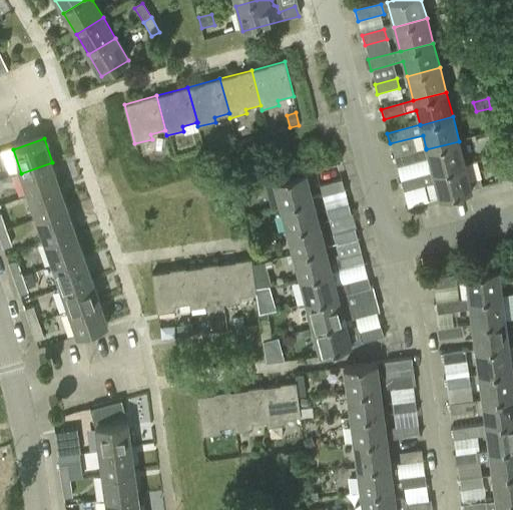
[(168,139),(157,138),(157,150),(167,151),(168,139)]
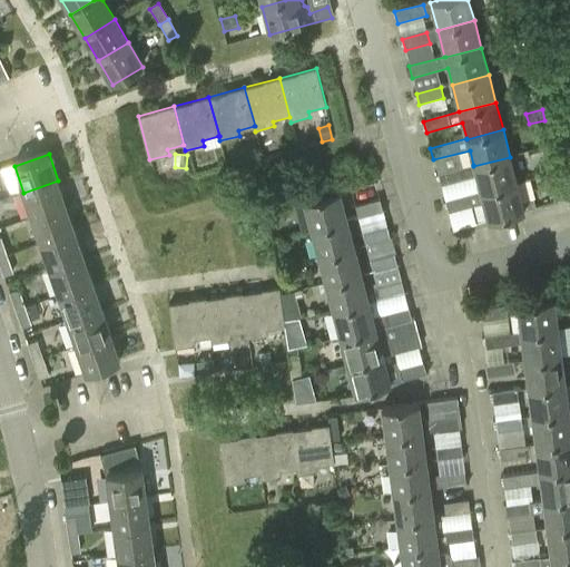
[(517,184),(510,157),(473,166),(473,165),(462,167),(462,168),(438,175),(441,187),(477,177),(481,193),(481,194),(517,184)]
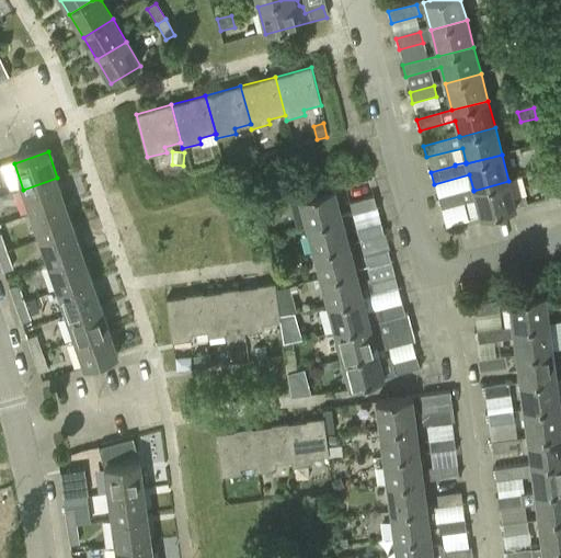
[(66,204),(57,178),(23,190),(32,215),(66,204)]
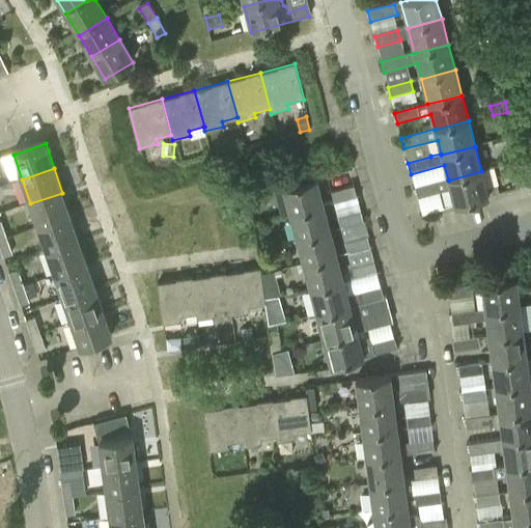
[(488,198),(481,171),(448,181),(448,179),(414,189),(417,199),(450,191),(455,206),(488,198)]
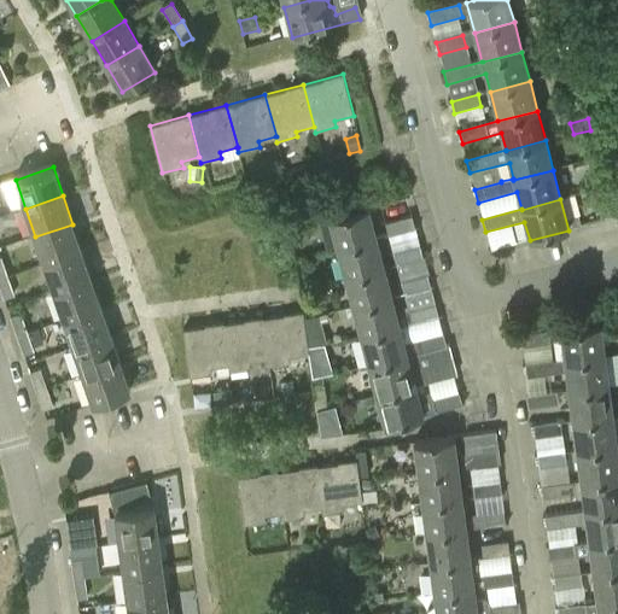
[(330,220),(338,250),(377,239),(369,209),(330,220)]
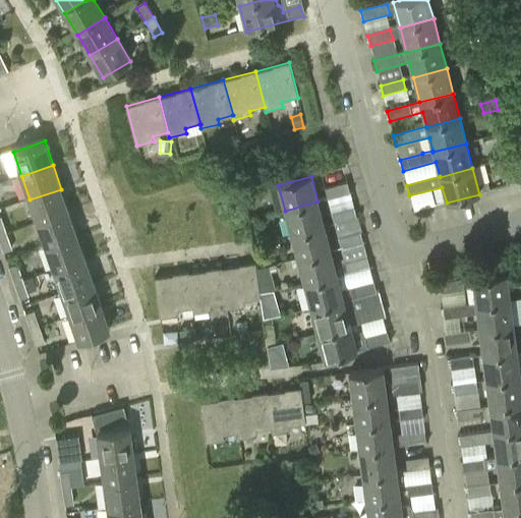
[(350,194),(347,183),(325,189),(328,200),(350,194)]
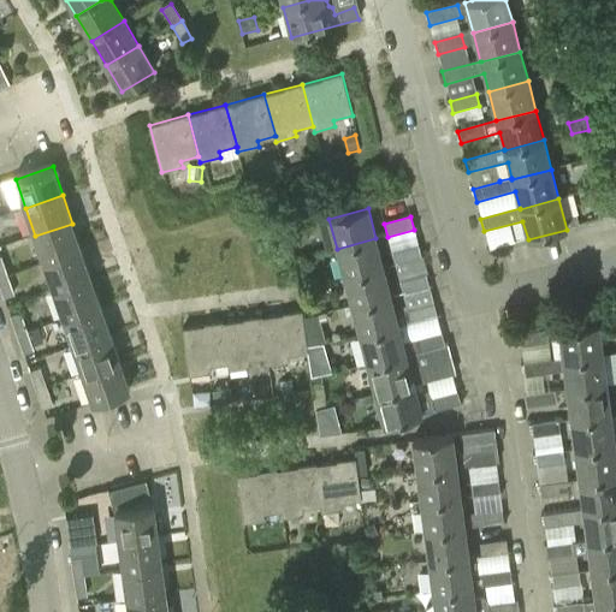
[(35,236),(45,263),(82,251),(72,224),(35,236)]
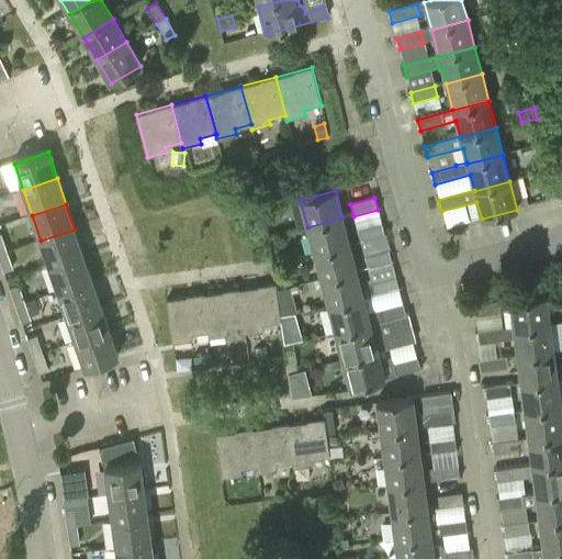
[(350,245),(343,217),(307,227),(314,254),(350,245)]
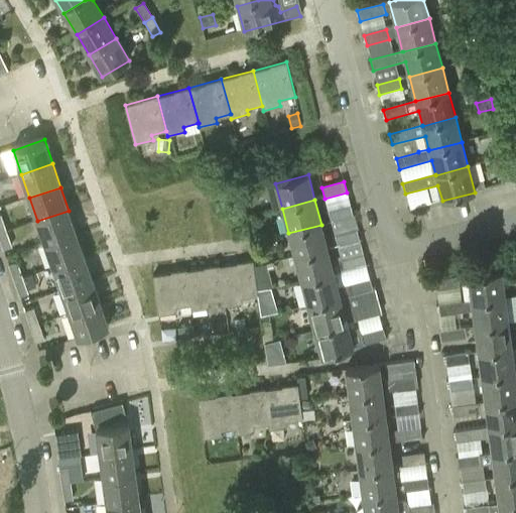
[(353,217),(350,207),(328,213),(331,223),(353,217)]
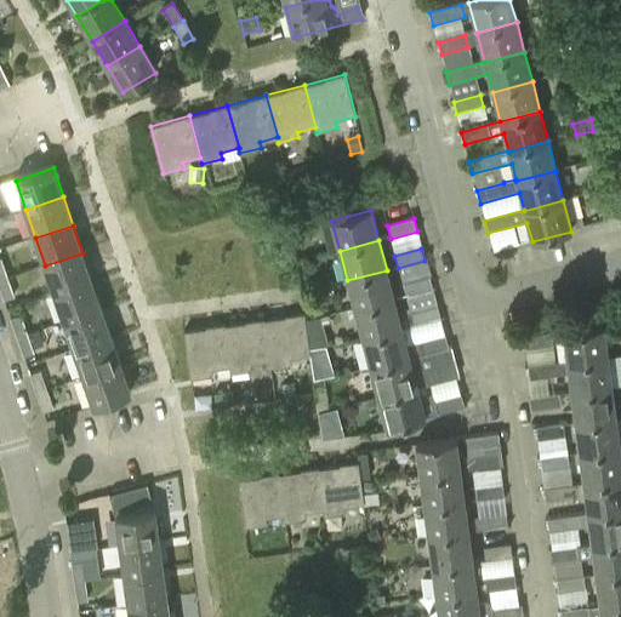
[(91,281),(83,253),(45,266),(55,295),(91,281)]
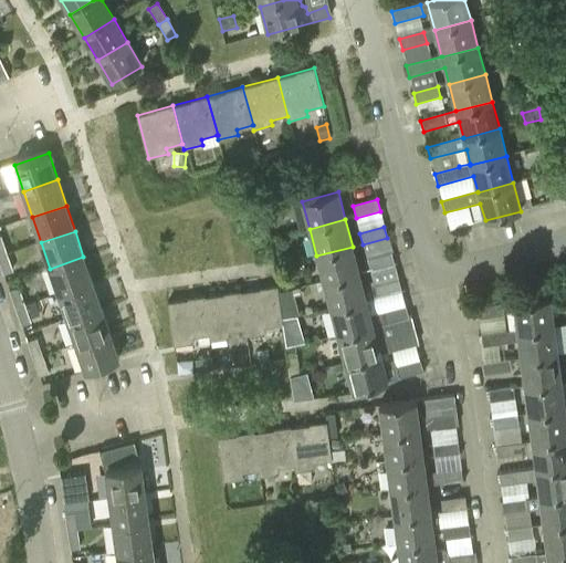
[(324,283),(359,273),(353,247),(316,256),(324,283)]
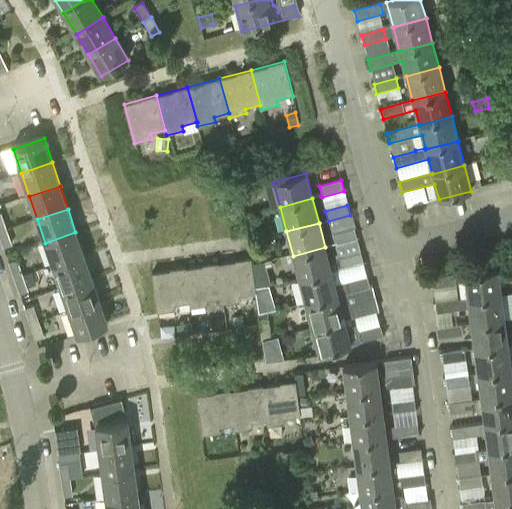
[(357,239),(354,229),(332,235),(335,245),(357,239)]
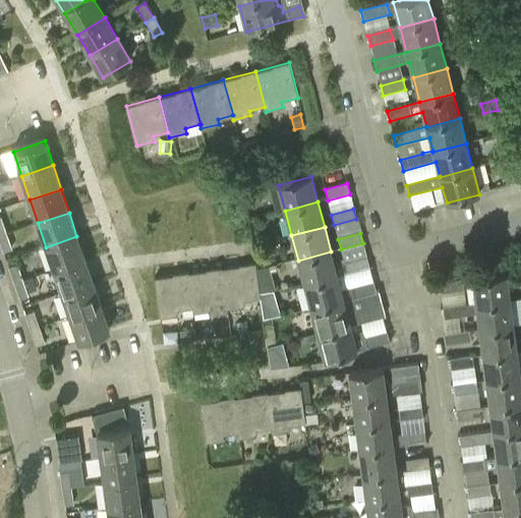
[(12,250),(6,234),(0,236),(0,244),(3,253),(12,250)]
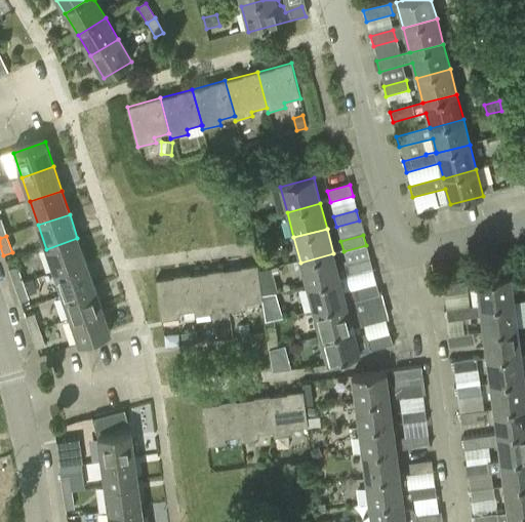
[(46,249),(53,273),(85,262),(77,238),(46,249)]
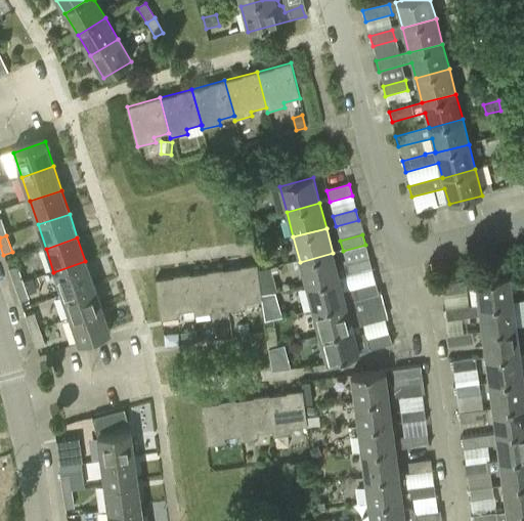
[(340,277),(333,253),(300,262),(306,287),(340,277)]
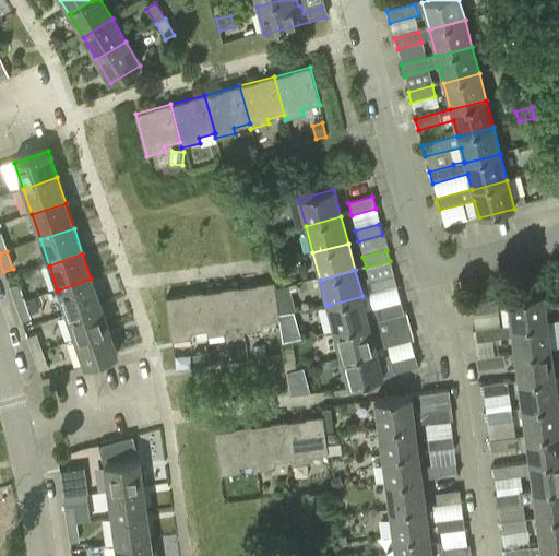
[(393,276),(369,283),(372,295),(396,288),(393,276)]
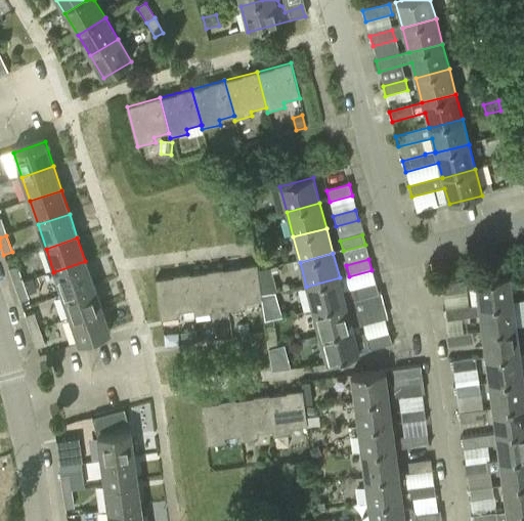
[(93,285),(85,261),(53,272),(61,296),(93,285)]
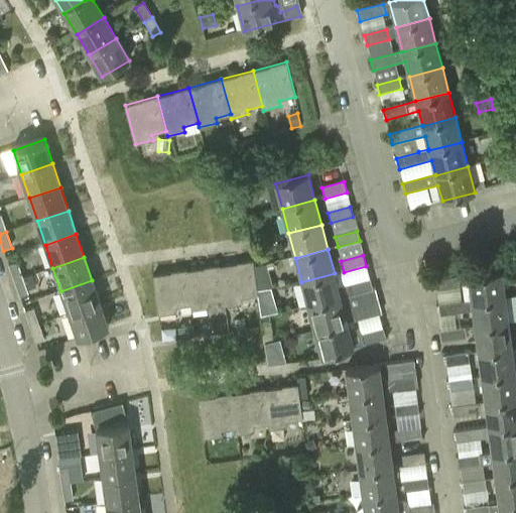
[(253,261),(220,266),(225,301),(223,301),(224,306),(242,304),(241,299),(258,296),(253,261)]
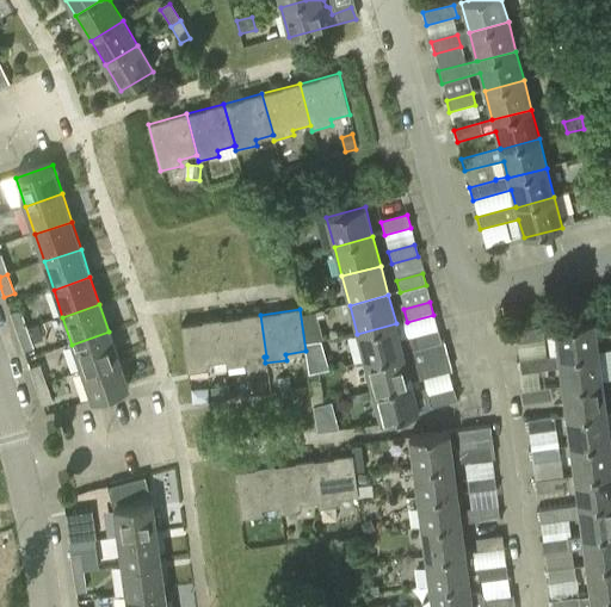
[(10,315),(17,334),(26,330),(20,311),(10,315)]
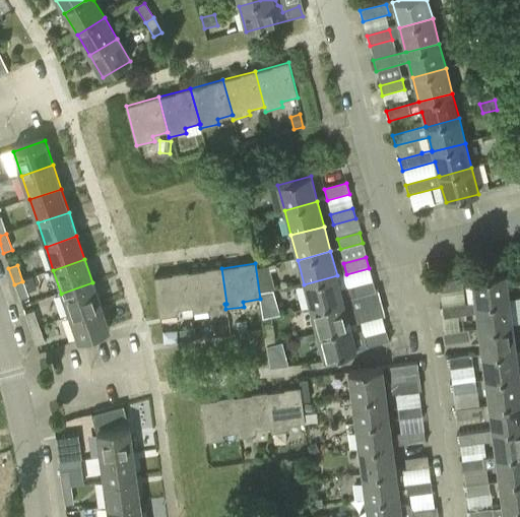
[(210,306),(224,304),(226,304),(221,268),(188,273),(193,308),(192,309),(192,314),(210,311),(210,306)]
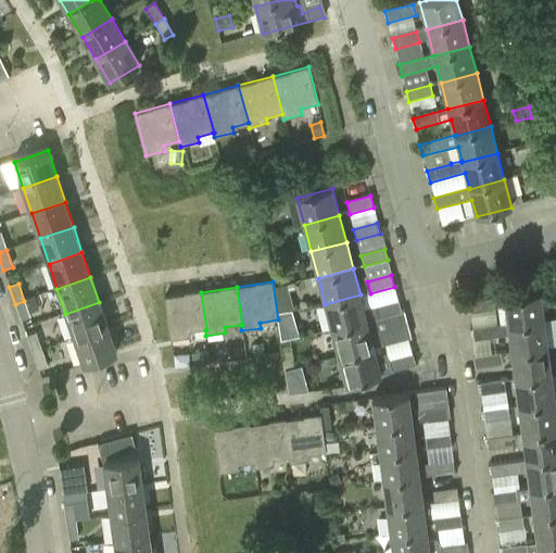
[(165,297),(172,340),(189,338),(189,332),(205,330),(206,329),(201,292),(165,297)]
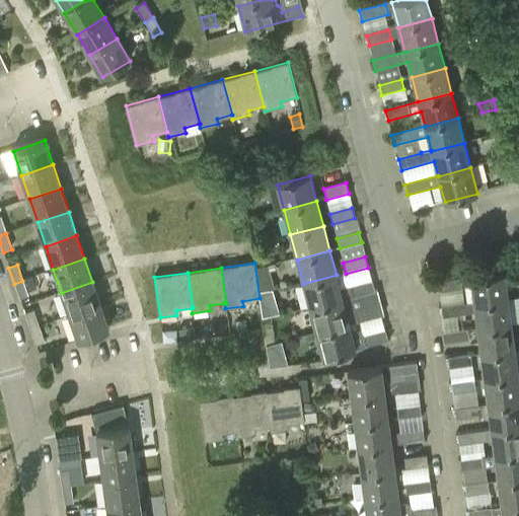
[(474,303),(474,304),(508,299),(505,273),(471,277),(474,303)]
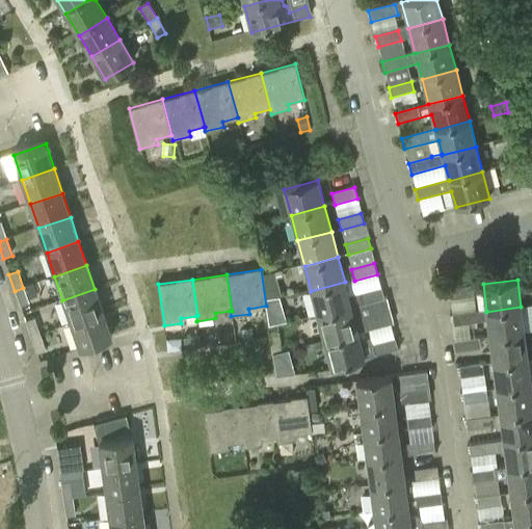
[(311,291),(318,316),(351,307),(345,282),(311,291)]
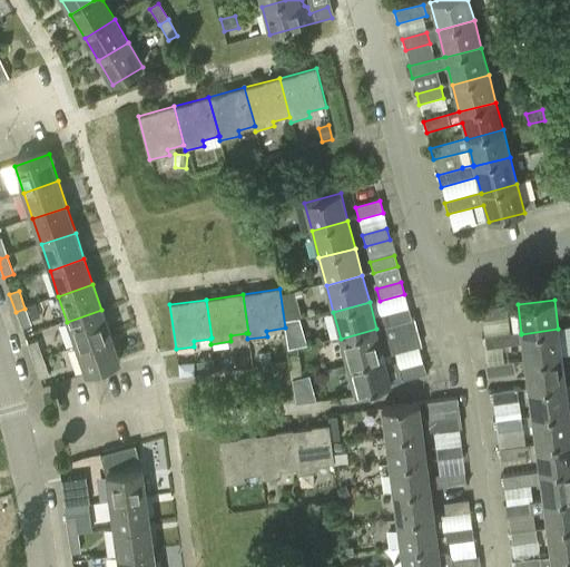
[(480,310),(480,311),(482,322),(507,319),(505,308),(480,310)]
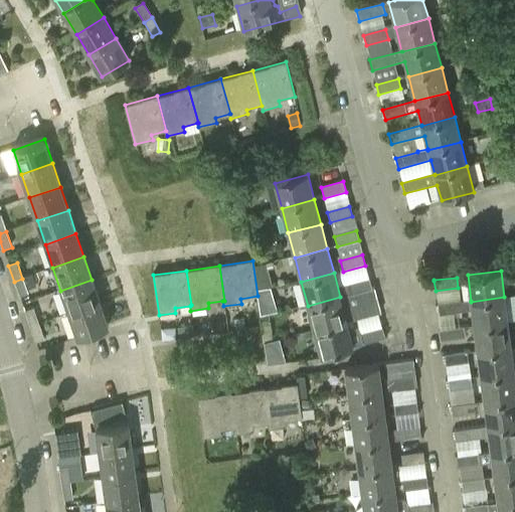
[(28,294),(22,279),(14,282),(20,297),(28,294)]
